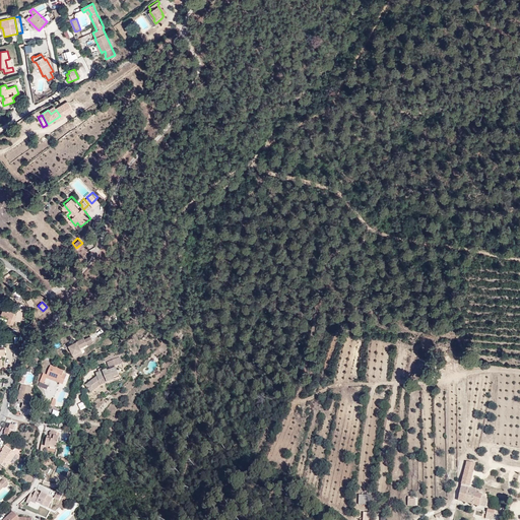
[(21,324),(26,313),(22,311),(23,310),(19,308),(16,313),(5,308),(2,316),(9,319),(7,324),(14,327),(16,322),(21,324)]
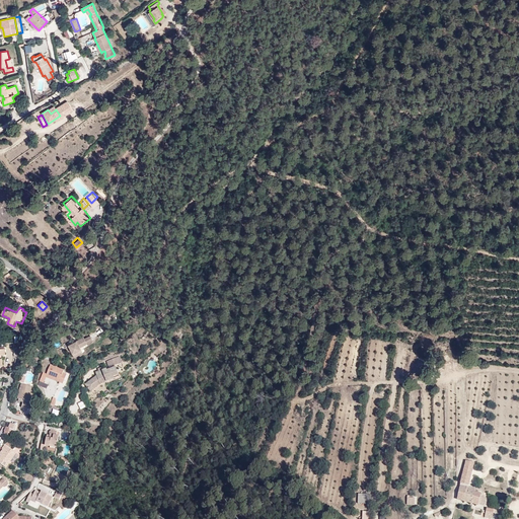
[(81,346),(94,339),(91,334),(85,337),(84,335),(68,344),(73,352),(82,348),(81,346)]
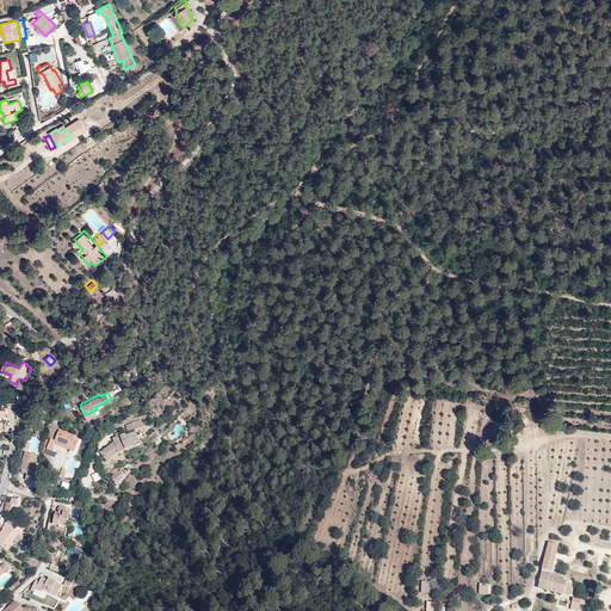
[(137,442),(136,439),(142,437),(139,427),(146,424),(142,415),(135,419),(128,423),(130,430),(115,436),(116,439),(103,450),(110,457),(124,446),(137,442)]
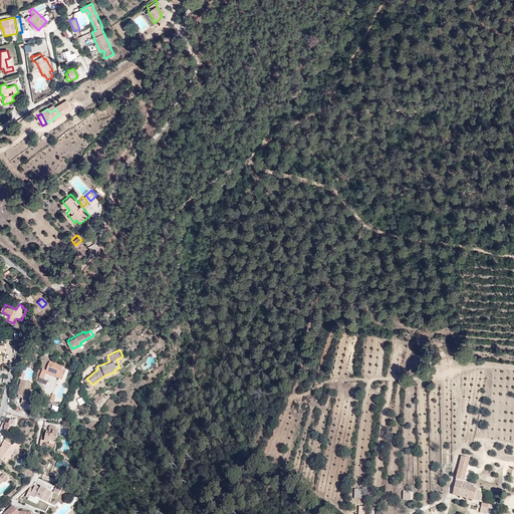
[(66,376),(69,368),(65,367),(66,362),(52,358),(49,367),(48,371),(66,376)]
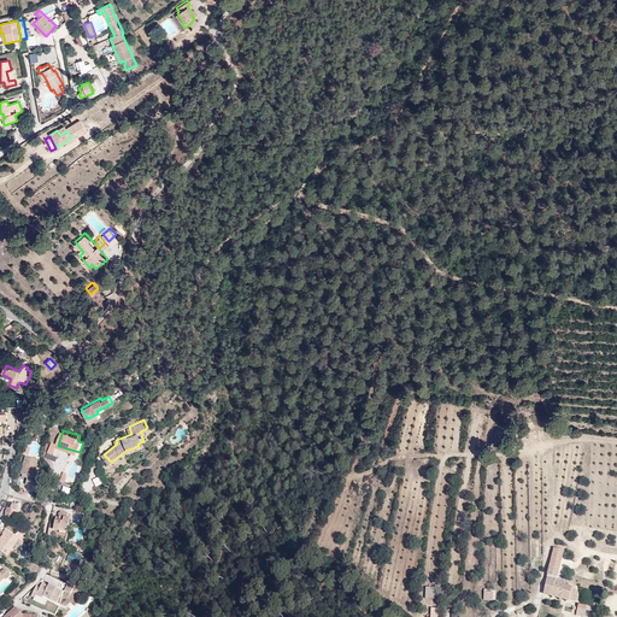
[(22,471),(37,475),(40,466),(36,465),(39,458),(27,454),(22,471)]
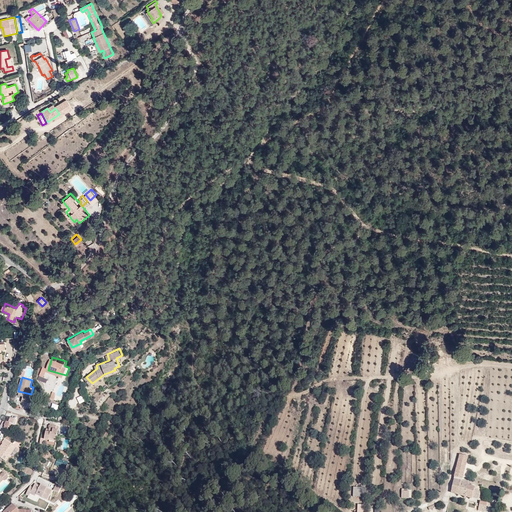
[(29,402),(31,394),(19,391),(19,394),(23,395),(22,400),(29,402)]
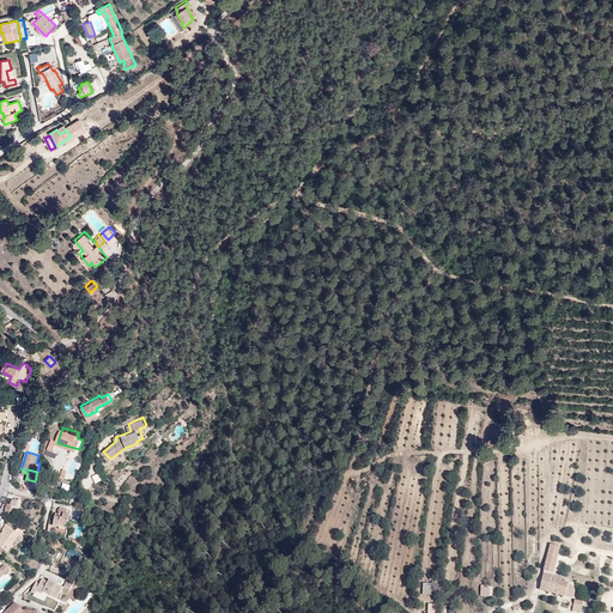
[(91,477),(95,484),(102,480),(98,473),(91,477)]
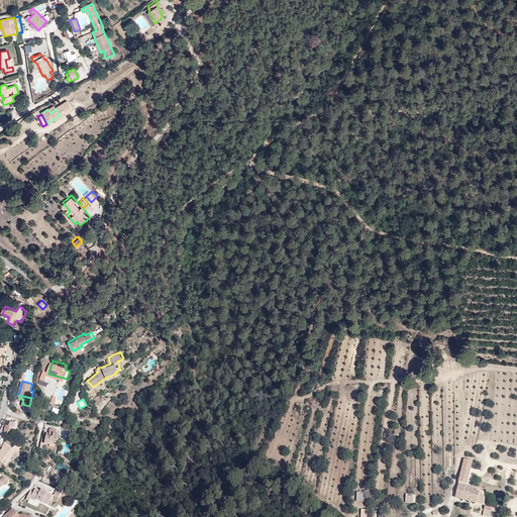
[(63,441),(65,429),(61,429),(61,428),(55,427),(54,432),(52,432),(49,442),(50,443),(54,443),(55,440),(63,441)]
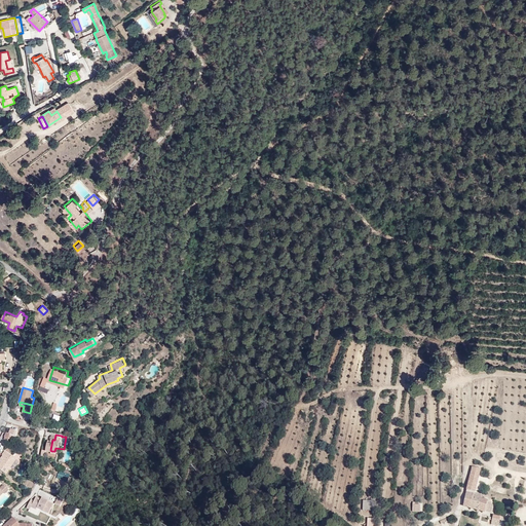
[(3,461),(0,465),(0,468),(8,475),(17,460),(6,452),(4,456),(5,456),(6,457),(3,461)]
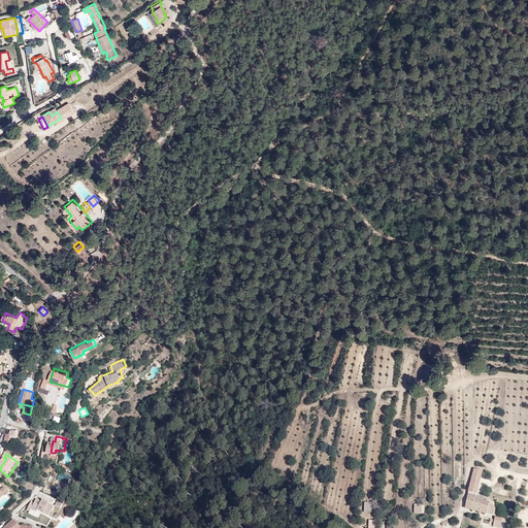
[(56,480),(67,484),(70,476),(59,472),(56,480)]
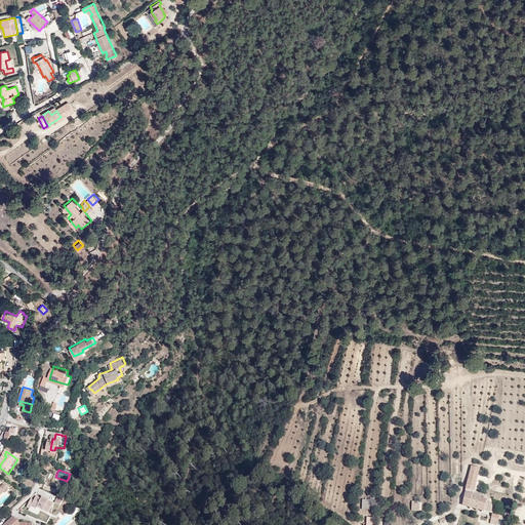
[(0,498),(6,492),(7,494),(10,490),(5,485),(2,489),(0,487),(0,498)]
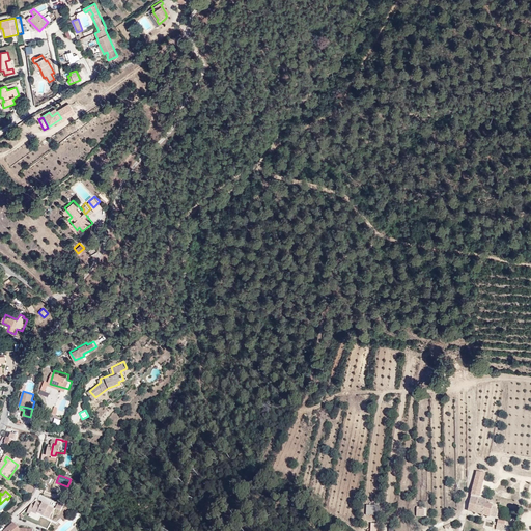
[(475,495),(468,493),(464,509),(484,515),(485,514),(487,506),(488,504),(481,502),(482,499),(475,497),(475,495)]
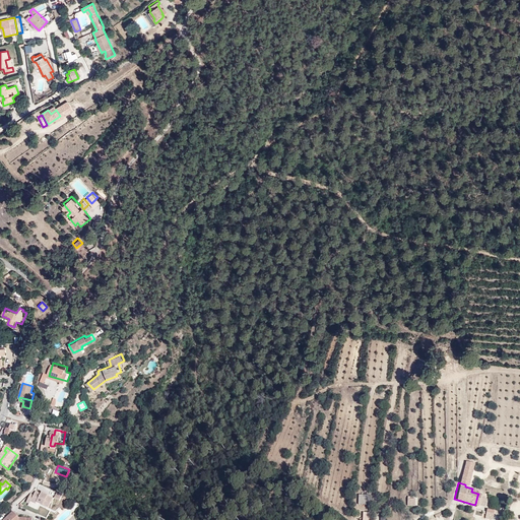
[(55,499),(50,496),(51,494),(44,491),(44,493),(38,490),(36,494),(34,493),(29,501),(33,503),(34,500),(38,502),(39,500),(51,506),(55,499)]
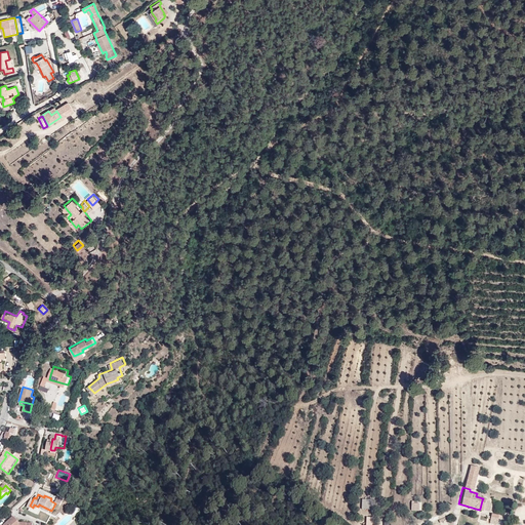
[(362,499),(362,510),(370,510),(370,499),(362,499)]
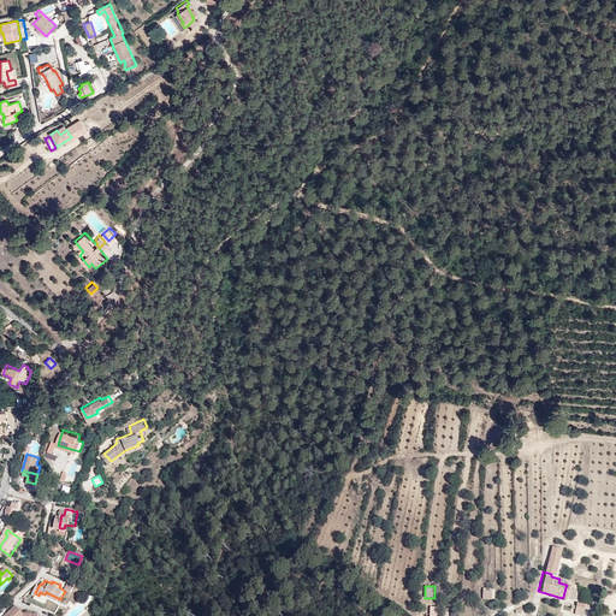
[(492,590),(483,588),(483,599),(492,599),(492,590)]
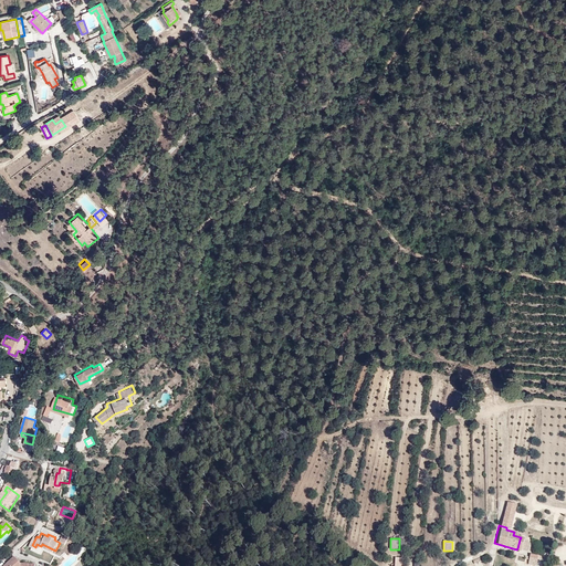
[(38,565),(38,562),(23,562),(17,555),(4,565),(38,565)]
